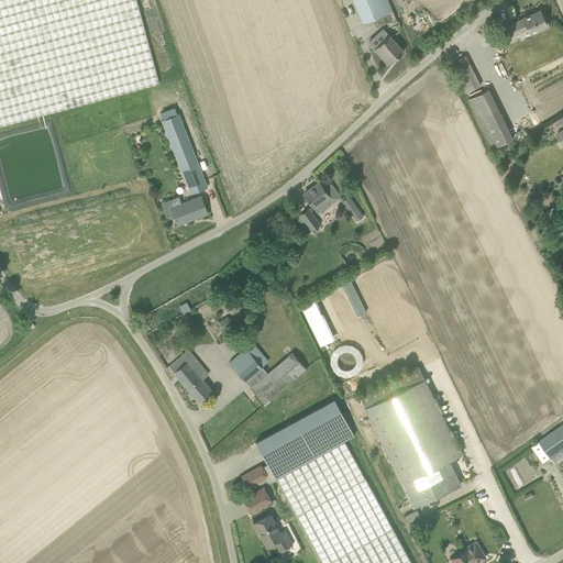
[(0,0),(0,125),(112,96),(159,84),(136,0),(0,0)]
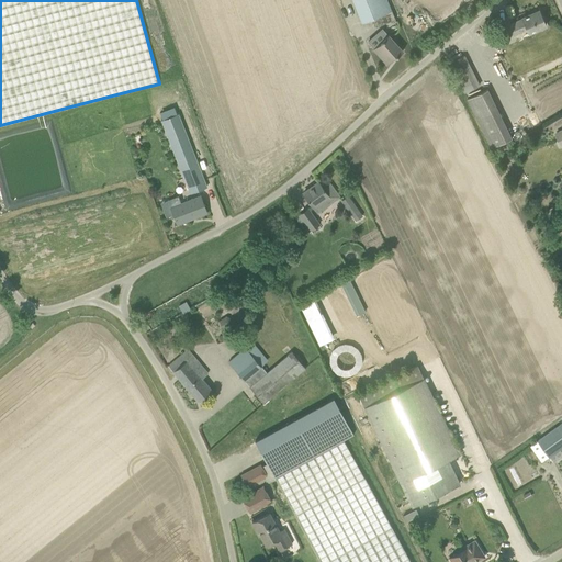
[(352,0),(362,23),(372,19),(377,27),(395,19),(392,10),(386,0),(352,0)]
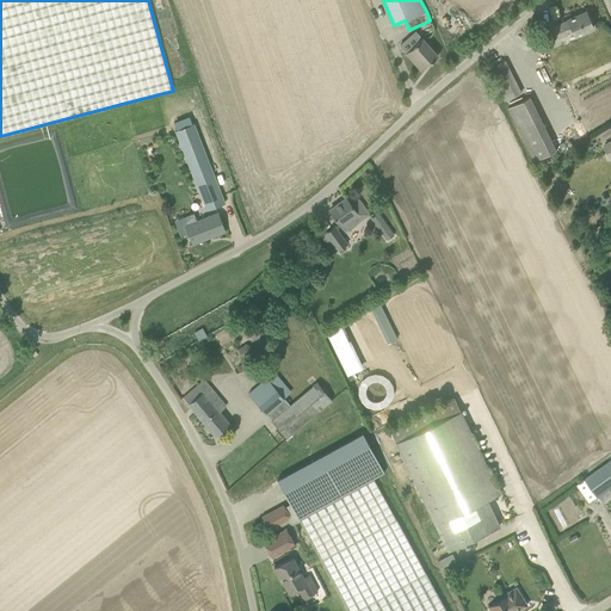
[(575,36),(594,28),(586,11),(568,19),(550,28),(555,39),(573,31),(575,36)]
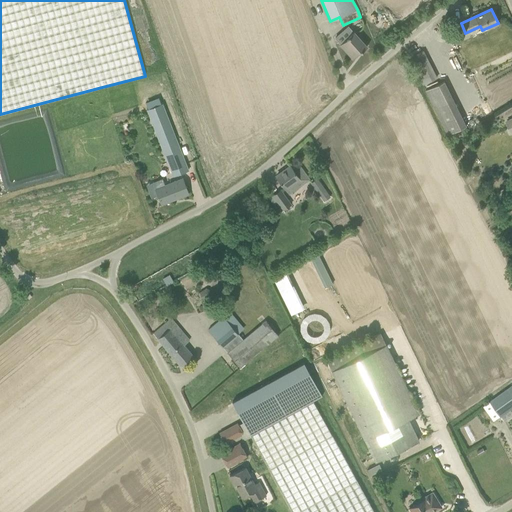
[(362,51),(367,46),(354,31),(348,36),(349,37),(340,44),(352,58),(361,50),(362,51)]
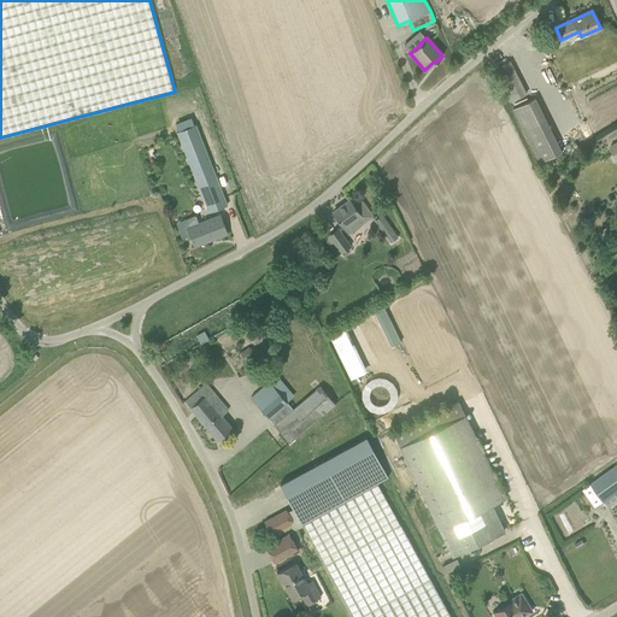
[(527,94),(515,71),(510,60),(493,69),(510,103),(527,94)]
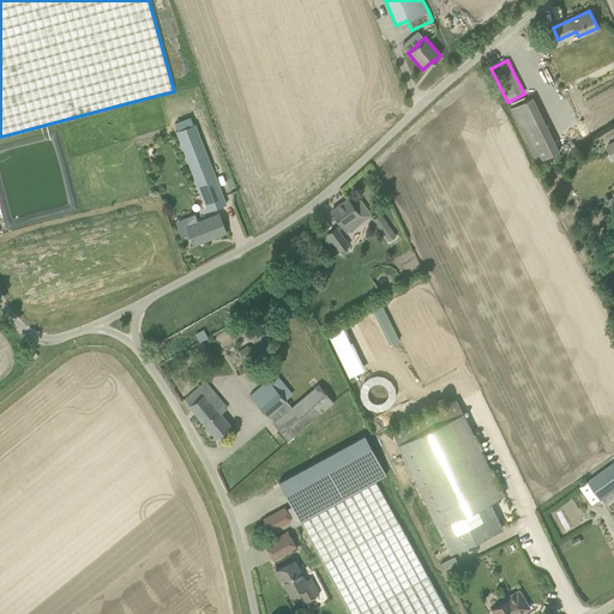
[(521,130),(543,119),(533,97),(510,108),(521,130)]
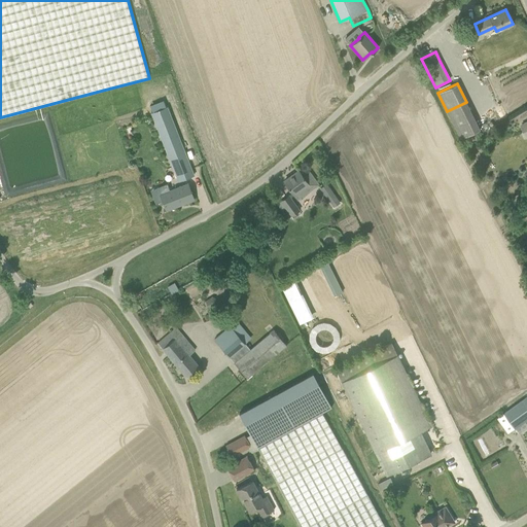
[(151,110),(162,106),(160,102),(149,106),(151,110)]
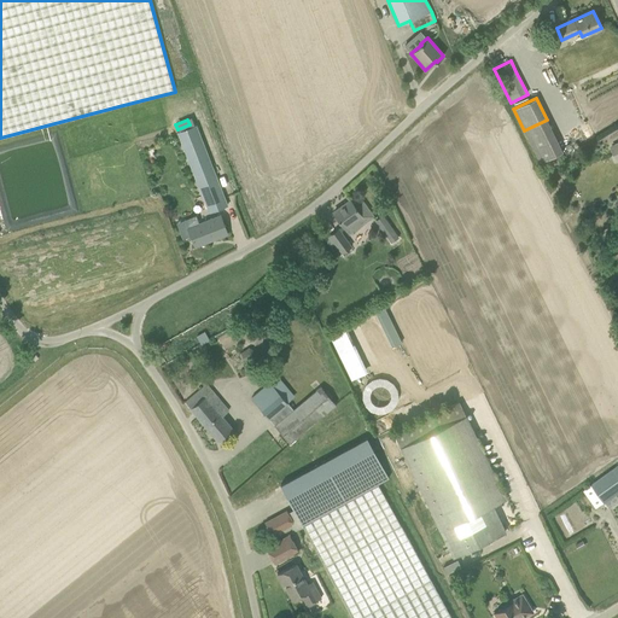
[(178,132),(210,213),(227,205),(196,124),(178,132)]
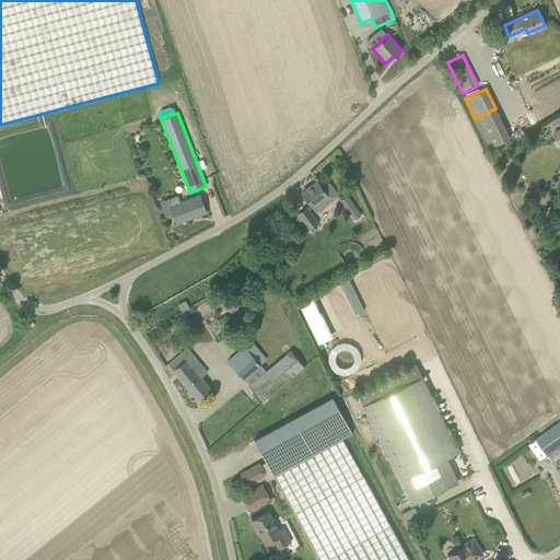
[(323,188),(317,182),(302,193),(312,206),(317,212),(338,196),(329,183),(323,188)]
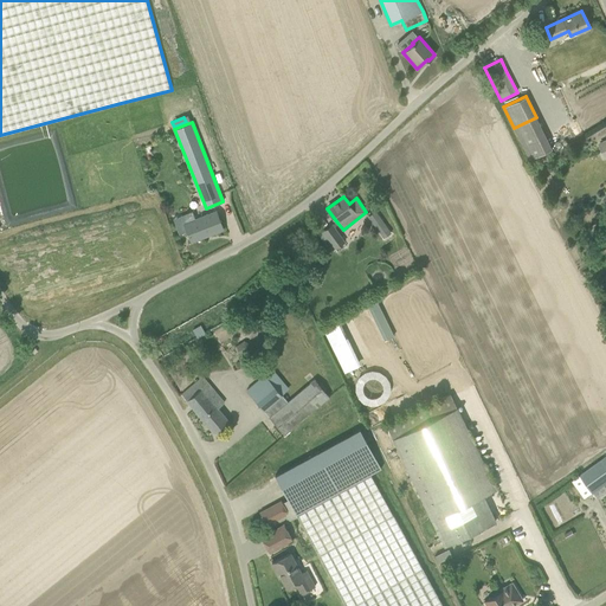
[(185,224),(192,240),(223,229),(217,211),(185,224)]
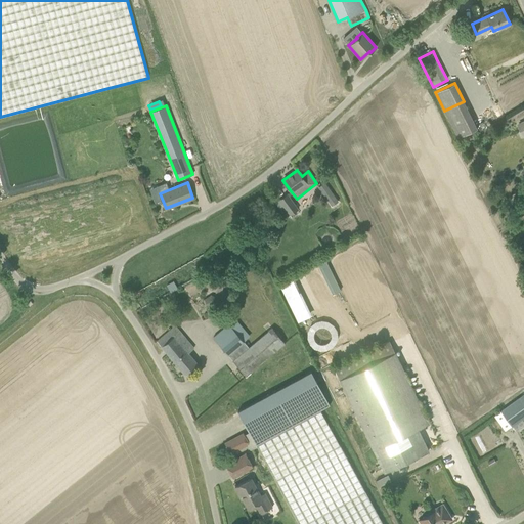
[(333,206),(338,202),(339,202),(324,182),(318,187),(333,206)]
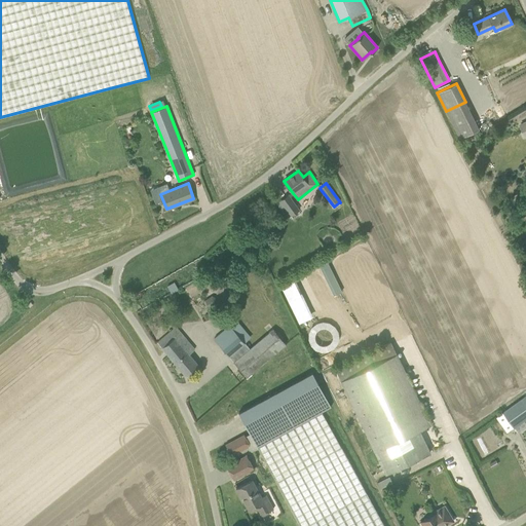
[(289,195),(280,200),(291,216),(299,210),(289,195)]
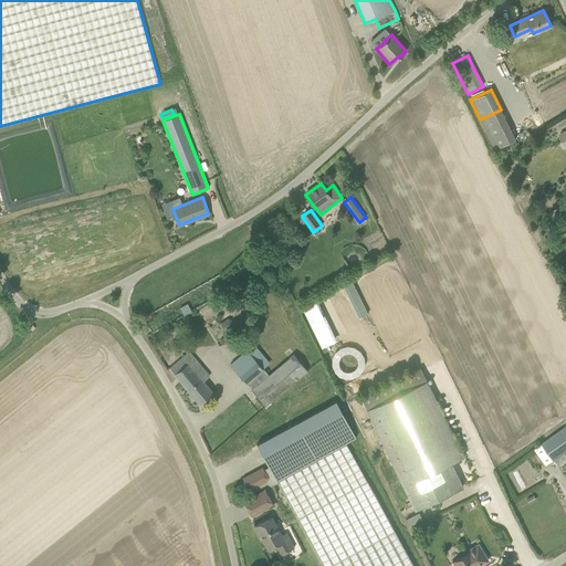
[(362,316),(368,313),(353,280),(346,282),(362,316)]
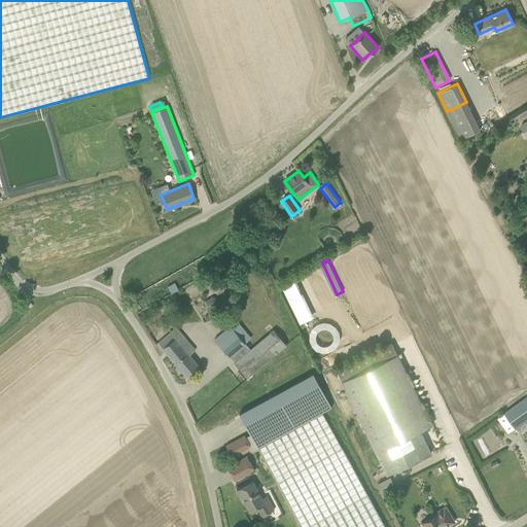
[(315,323),(295,278),(281,284),(301,329),(315,323)]
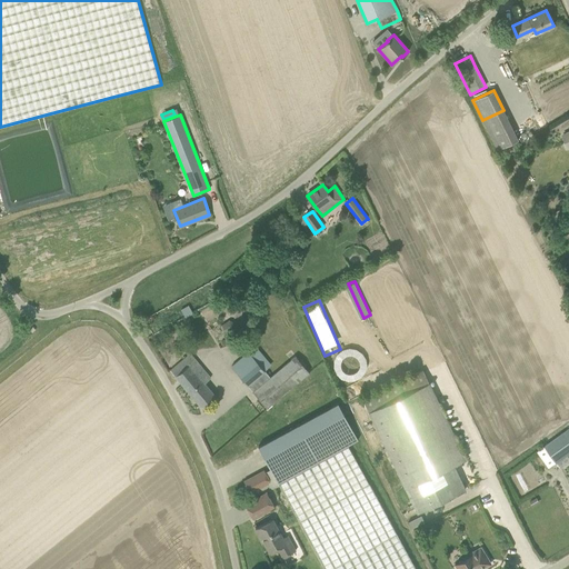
[(265,370),(263,370),(249,351),(232,366),(267,408),(309,372),(296,356),(265,382),(259,376),(265,370)]
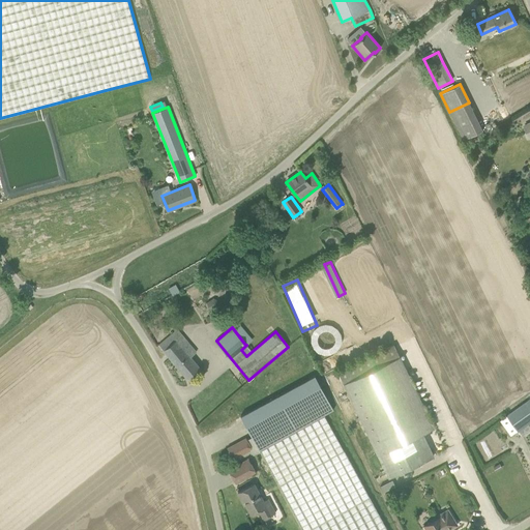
[(177,329),(159,345),(187,379),(200,367),(190,357),(197,352),(177,329)]
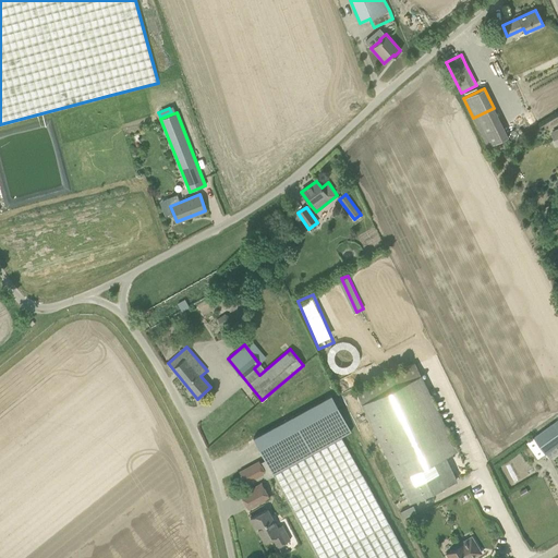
[(355,391),(410,502),(457,480),(445,457),(457,450),(415,363),(355,391)]
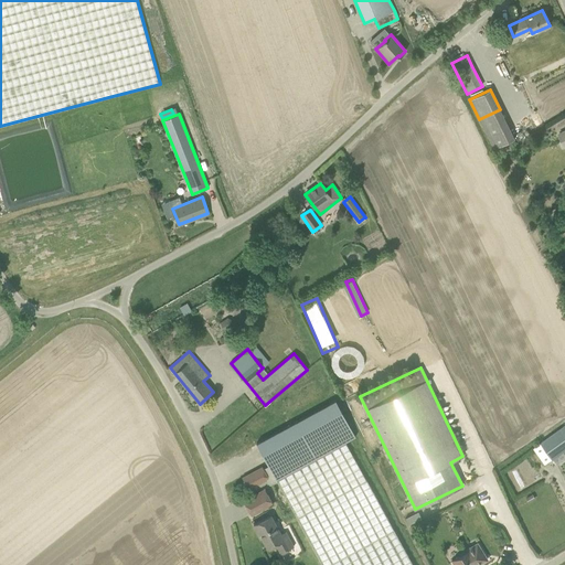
[(270,484),(277,481),(345,443),(355,437),(336,401),(256,444),(269,466),(264,469),(263,467),(243,478),(248,489),(267,479),(270,484)]
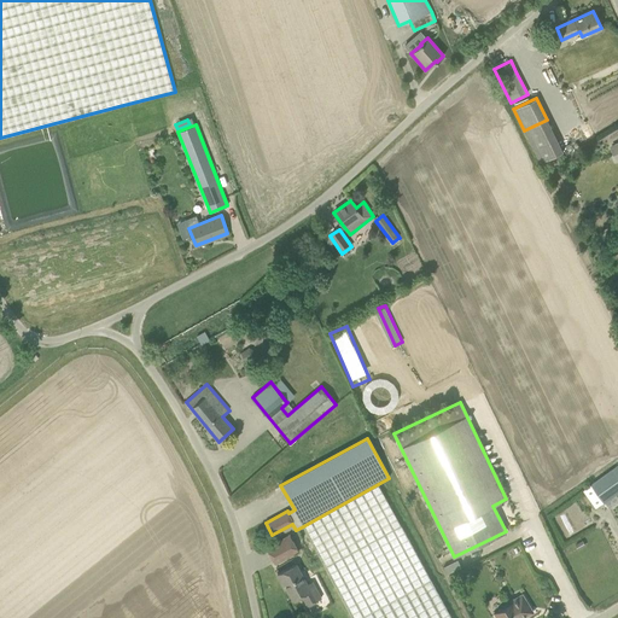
[(595,508),(604,502),(617,491),(617,465),(592,485),(583,490),(595,508)]
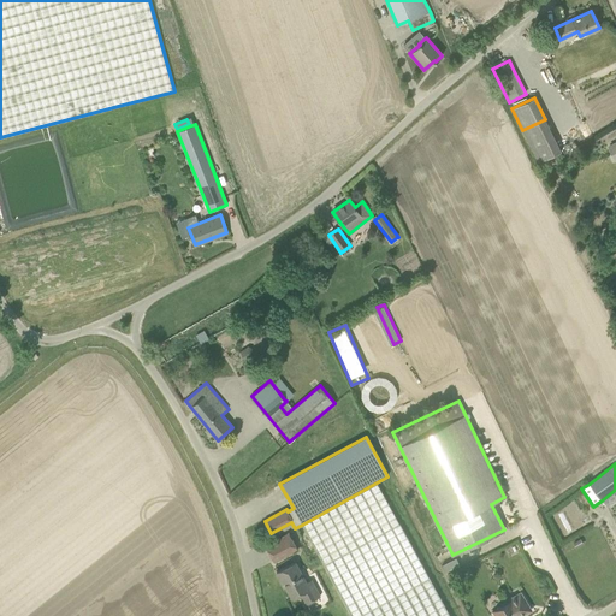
[(450,615),(400,523),(377,483),(302,525),(350,615),(450,615)]
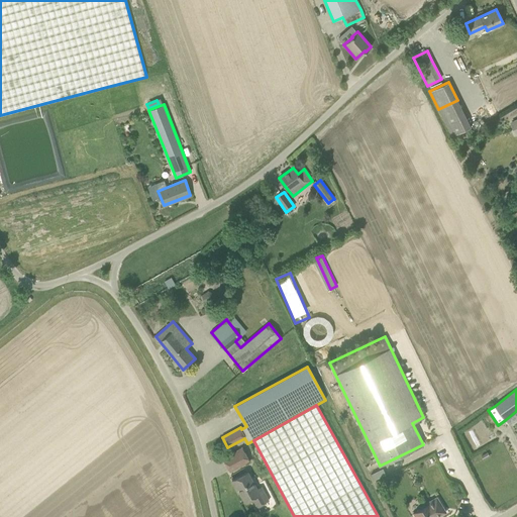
[(238,450),(223,458),(230,471),(245,462),(238,450)]
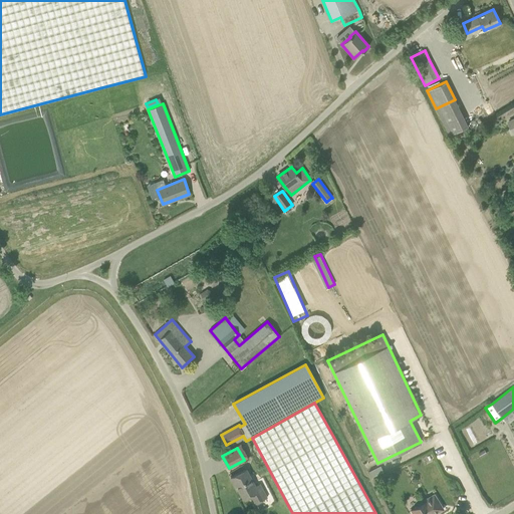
[(383,472),(380,466),(368,471),(371,478),(383,472)]
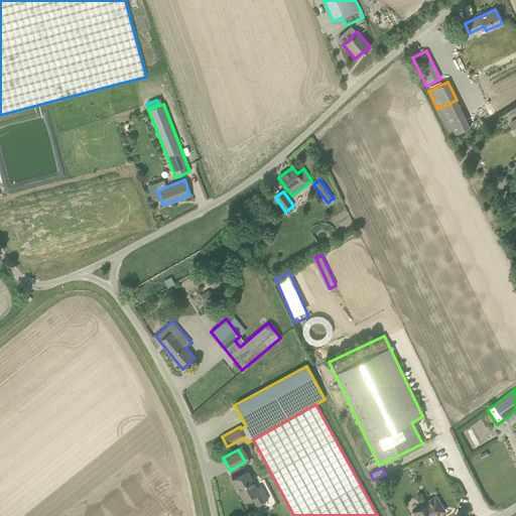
[(261,485),(256,488),(247,471),(232,480),(236,488),(238,488),(245,501),(253,497),(257,505),(269,499),(261,485)]
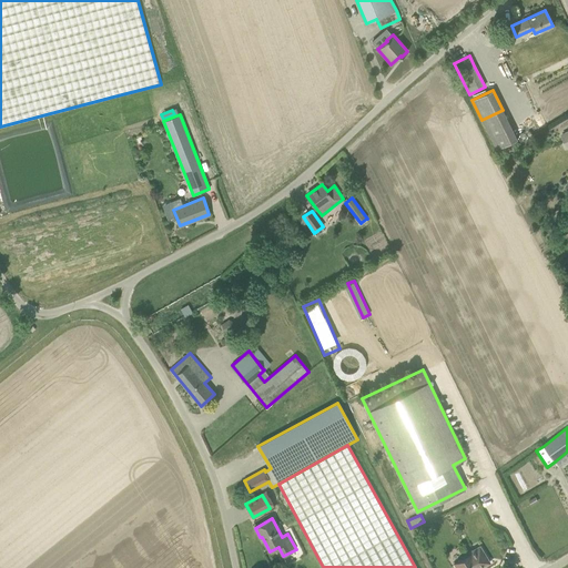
[(480,567),(490,563),(480,546),(462,557),(463,559),(454,564),(456,567),(480,567)]
